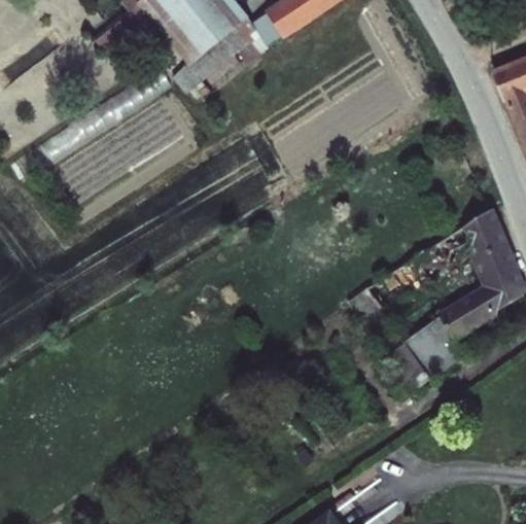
[(136,2),(138,0),(119,0),(129,11),(138,4),(136,2)]
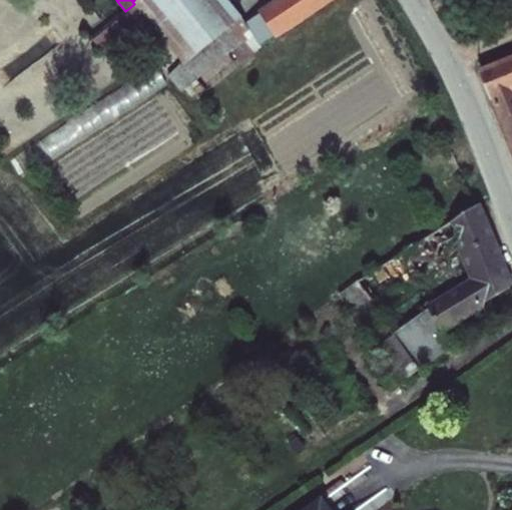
[(134,0),(132,2),(134,4),(150,24),(164,39),(195,76),(197,78),(230,50),(236,58),(234,60),(237,63),(261,45),(259,43),(244,21),(242,16),(229,0),(134,0)]
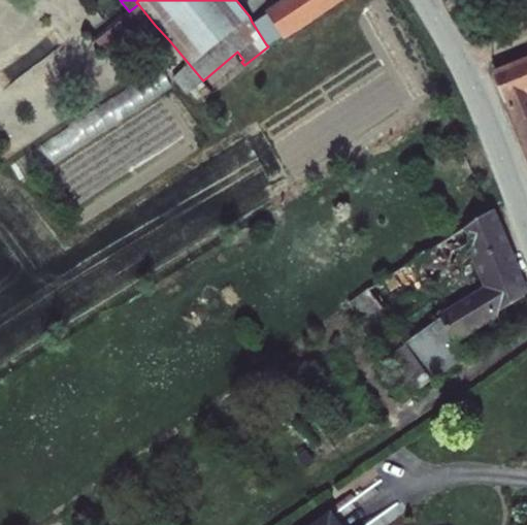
[(277,0),(265,8),(267,12),(283,36),(285,39),(341,0),(277,0)]
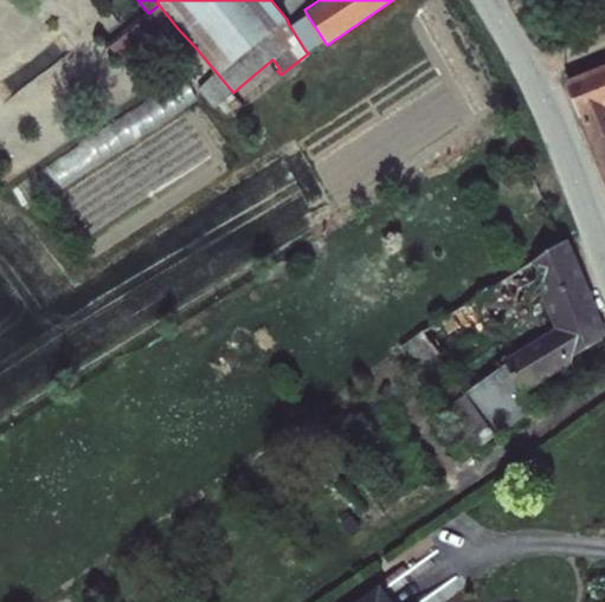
[(159,5),(148,13),(108,45),(127,69),(178,28),(159,5)]
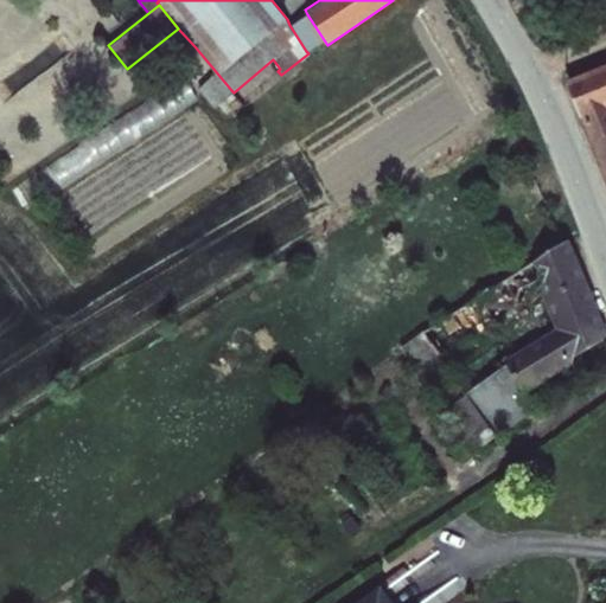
[(325,42),(307,14),(289,25),(306,51),(325,42)]
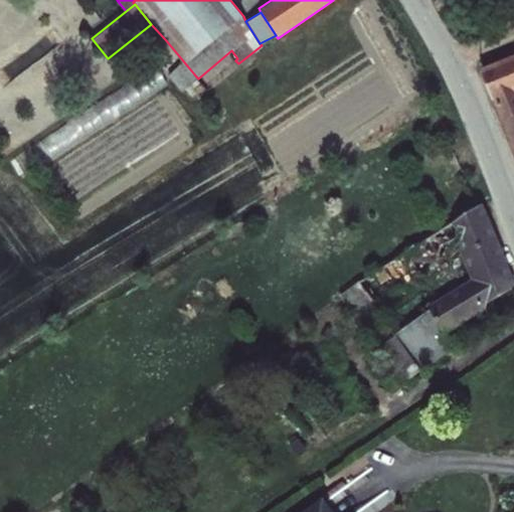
[(196,76),(165,39),(161,43),(177,64),(168,73),(181,90),(196,76)]
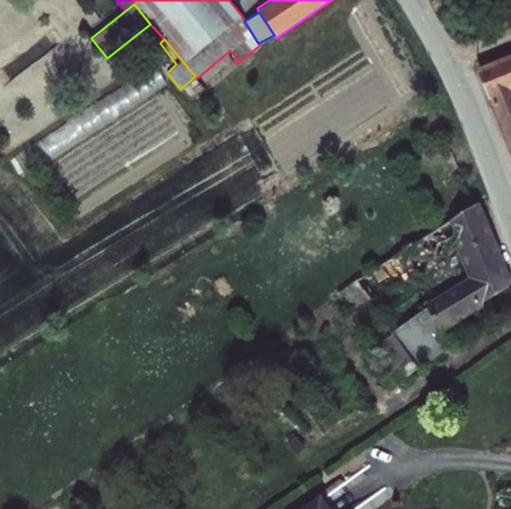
[(510,54),(478,68),(500,115),(510,110),(510,128),(506,131),(510,143),(510,54)]
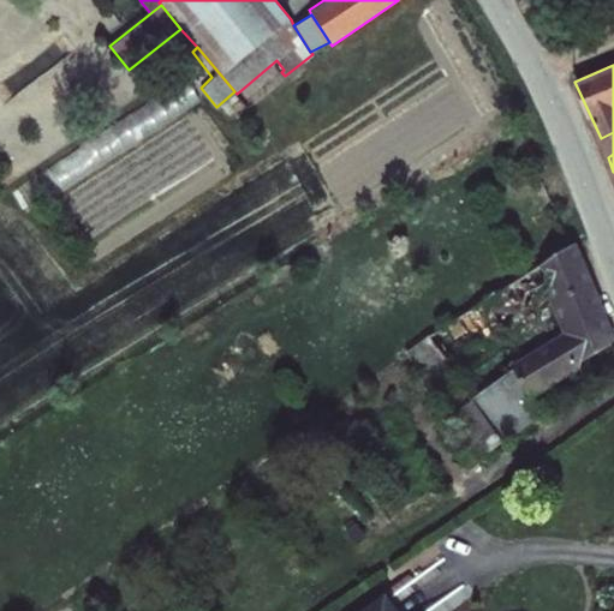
[(608,157),(613,154),(613,132),(601,138),(608,157)]
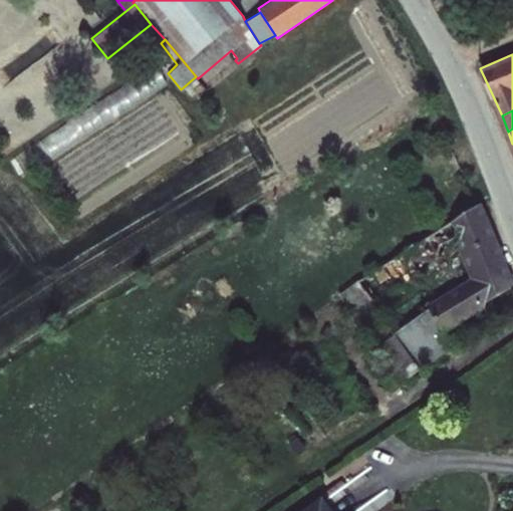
[(426,304),(428,310),(446,332),(483,308),(486,302),(512,284),(512,280),(482,202),(452,221),(460,242),(456,243),(470,278),(426,304)]
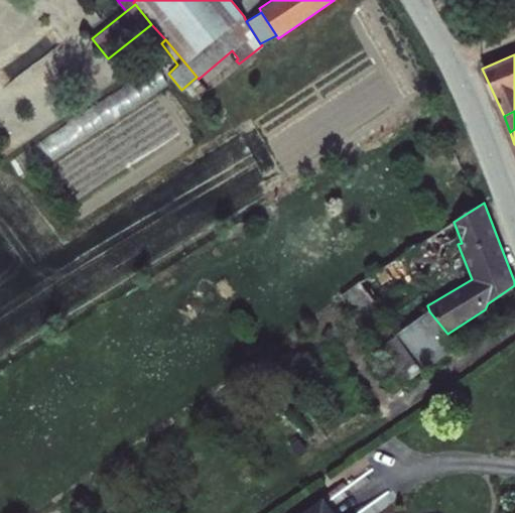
[(377,307),(359,281),(340,294),(358,321),(377,307)]
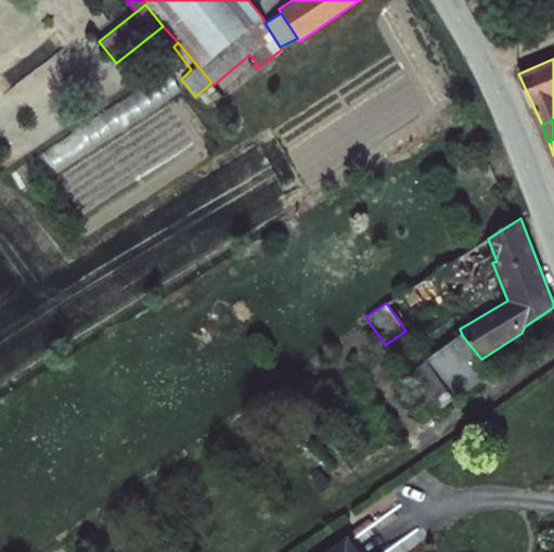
[(462,335),(404,375),(432,414),(453,401),(452,399),(492,373),(481,359),(462,335)]
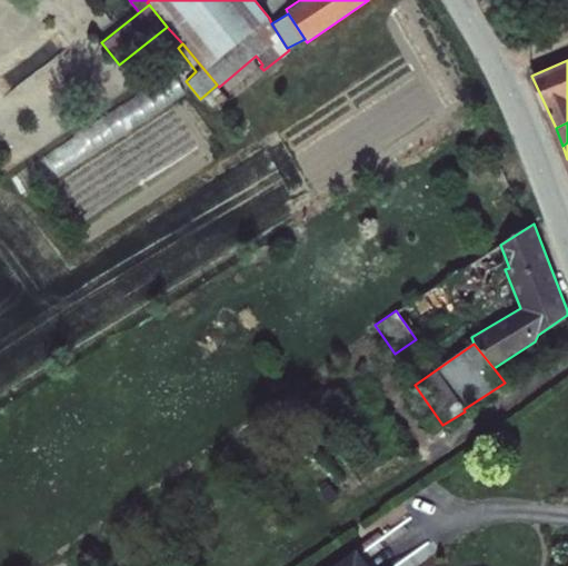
[(366,565),(356,553),(336,565),(366,565)]
